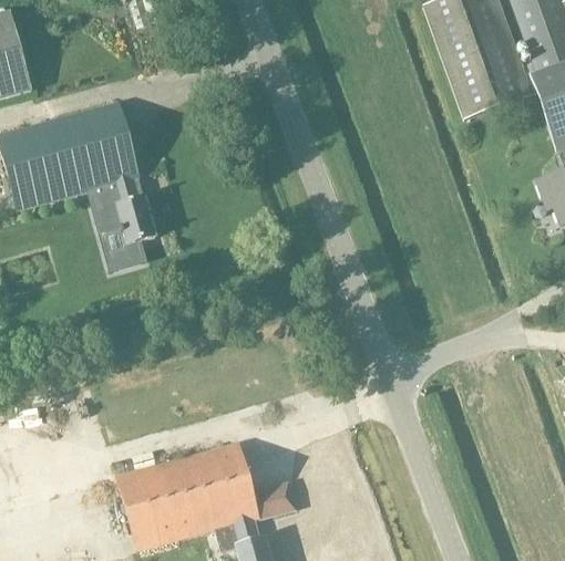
[(463,118),(535,92),(564,168),(537,178),(545,197),(551,195),(562,222),(564,221),(564,0),(560,0),(509,0),(536,71),(524,75),(495,0),(434,0),(421,6),(463,118)]
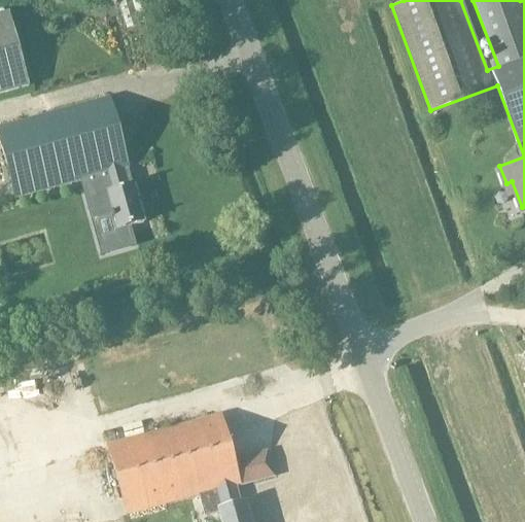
[(0,12),(0,91),(30,82),(10,10),(0,12)]
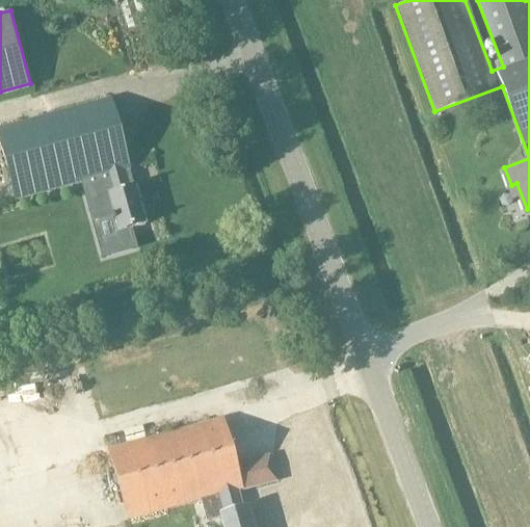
[(111,96),(0,126),(0,134),(17,196),(108,172),(113,191),(109,192),(120,229),(146,221),(136,185),(131,186),(126,166),(130,165),(111,96)]
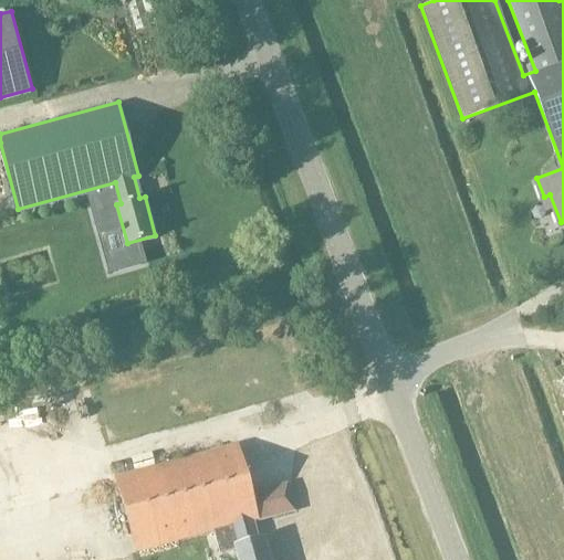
[(0,431),(54,424),(50,398),(27,401),(27,403),(0,407),(0,431)]
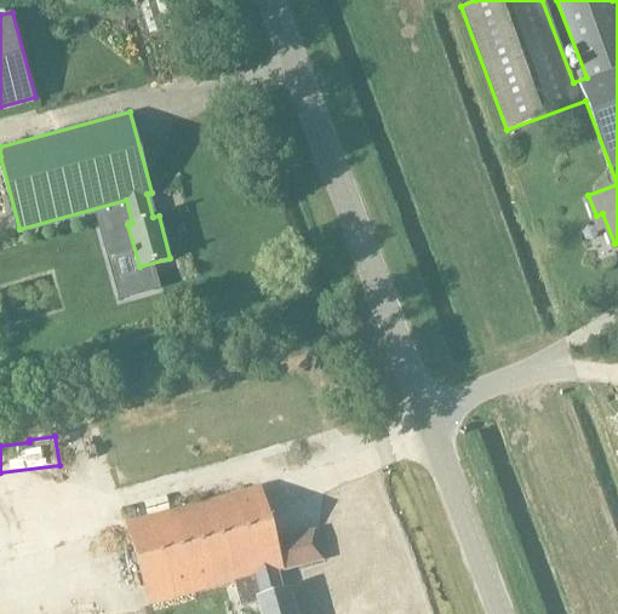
[(284,567),(261,486),(127,522),(150,603),(236,579),(244,603),(259,598),(263,613),(296,613),(290,589),(284,591),(278,568),(284,567)]
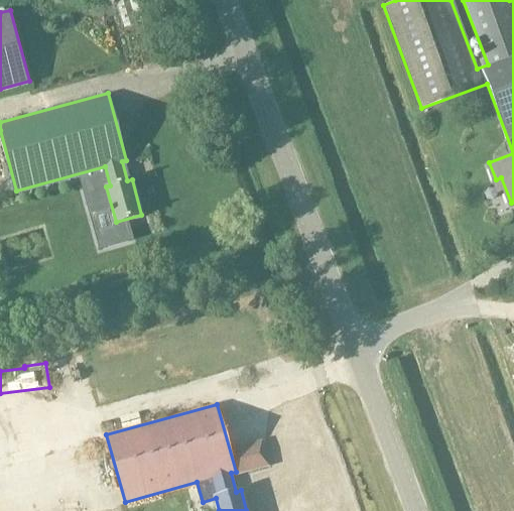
[(104,479),(115,475),(108,454),(97,458),(104,479)]
